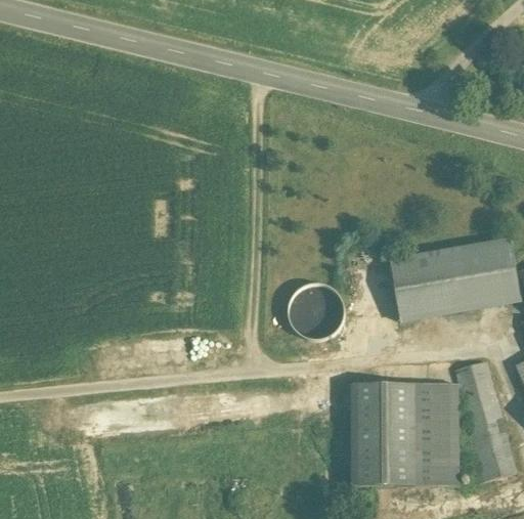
[(512,238),(390,259),(401,319),(522,298),(512,238)]
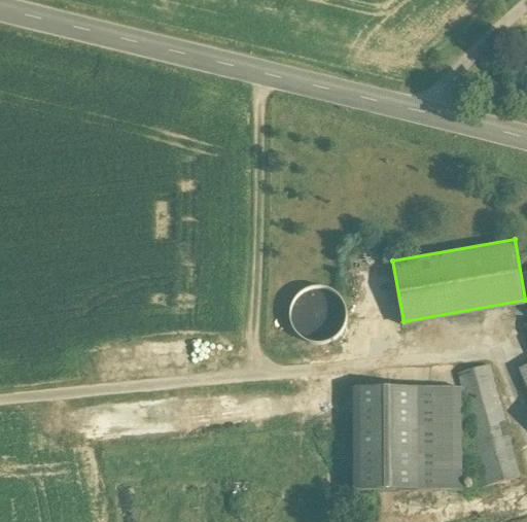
[(345,322),(347,311),(345,301),(339,291),(329,285),(318,283),(307,285),(297,291),(291,301),(289,312),(292,323),(299,333),(308,339),(319,341),(329,338),(339,332),(345,322)]
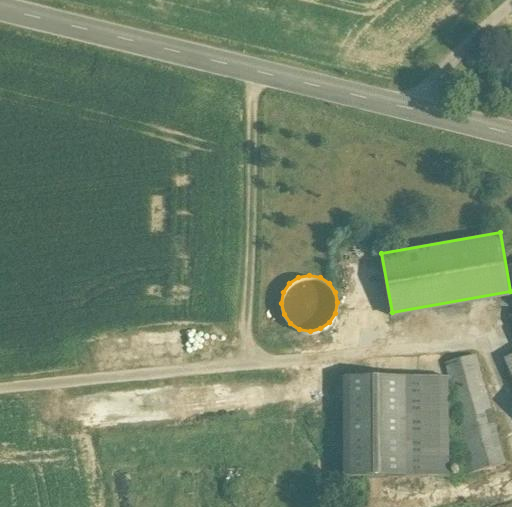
[(475,353),(446,360),(458,411),(450,413),(452,419),(490,409),(475,353)]
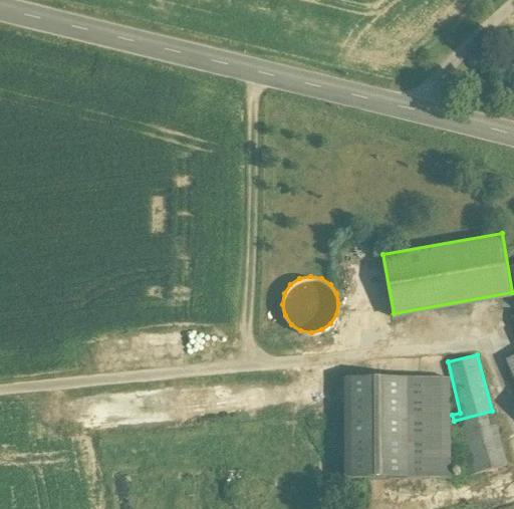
[(407,375),(347,375),(347,476),(408,476),(407,375)]
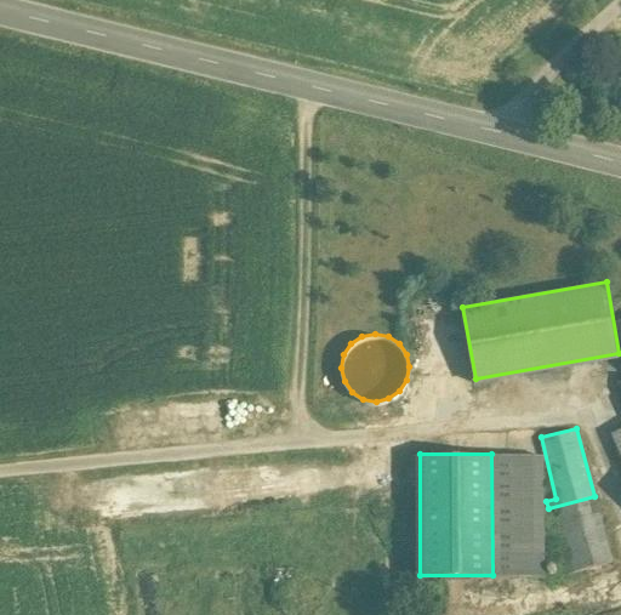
[(542,454),(491,454),(493,575),(543,574),(542,454)]
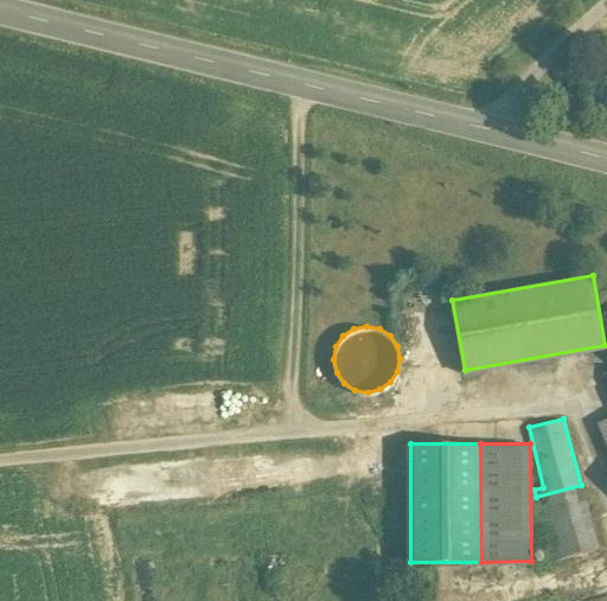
[(581,485),(536,497),(550,558),(599,545),(581,485)]
